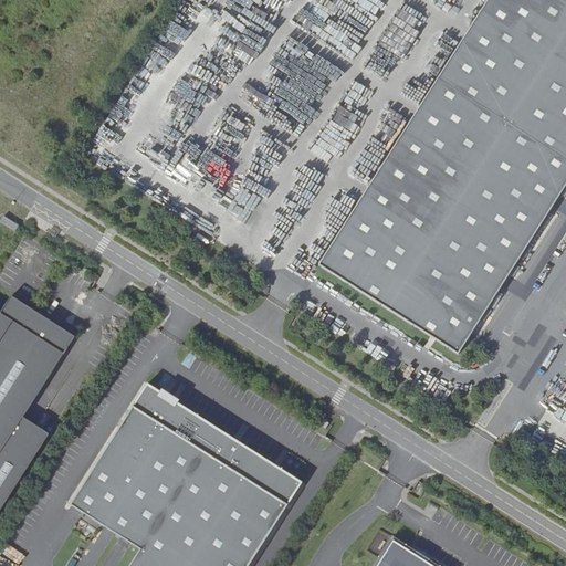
[(565,0),(489,0),(320,265),(460,355),(565,188),(565,0)]
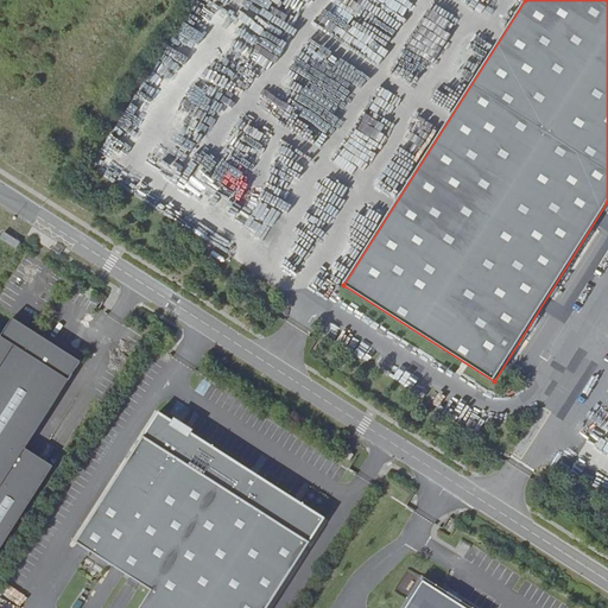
[(4,232),(0,238),(16,248),(20,241),(4,232)]
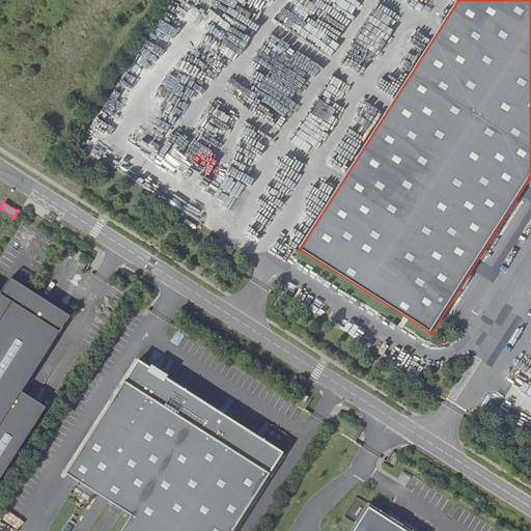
[(0,478),(46,407),(21,391),(70,315),(10,278),(0,294),(0,292),(0,478)]
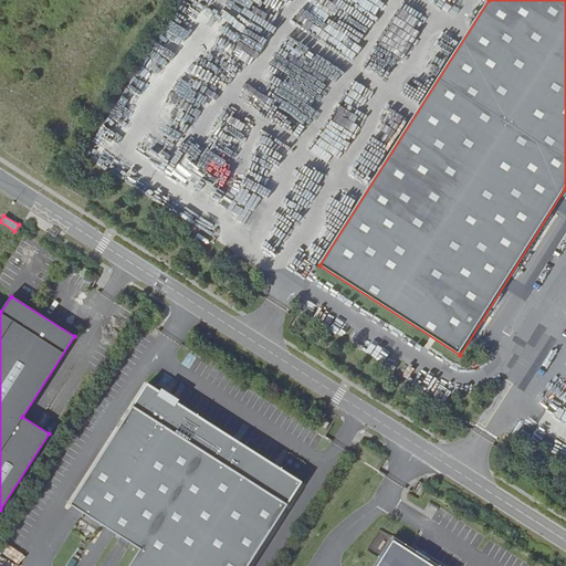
[(163,394),(148,384),(70,505),(140,551),(129,565),(249,565),(303,483),(176,401),(174,405),(161,396),(163,394)]
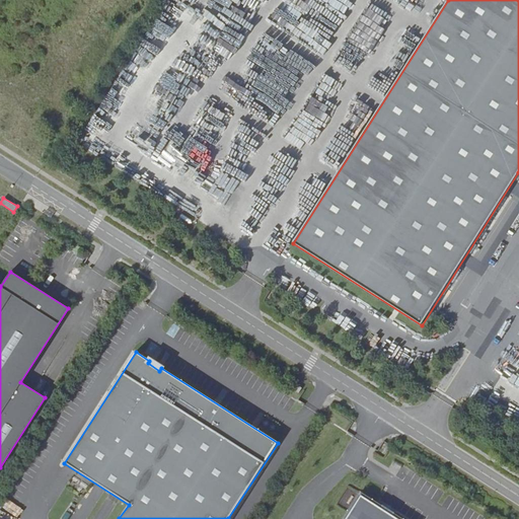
[(148,363),(159,371),(161,368),(162,366),(151,359),(149,361),(148,363)]
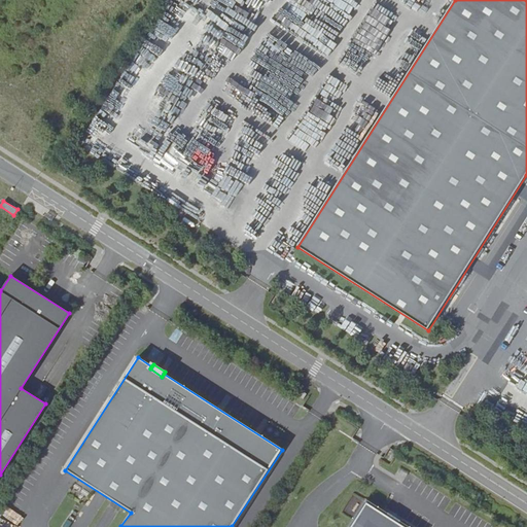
[(402,526),(366,504),(351,526),(402,526)]
